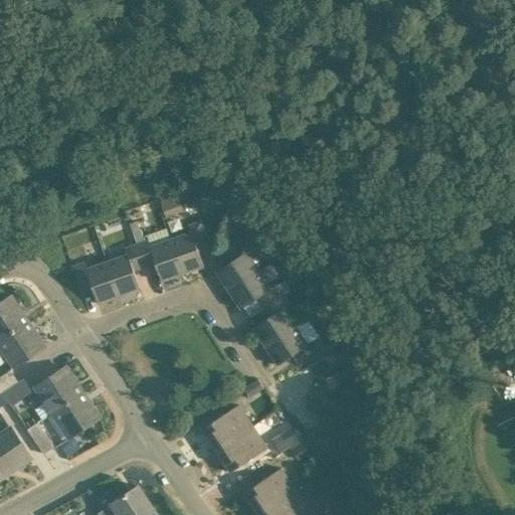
[(166,216),(175,213),(169,198),(160,201),(166,216)]
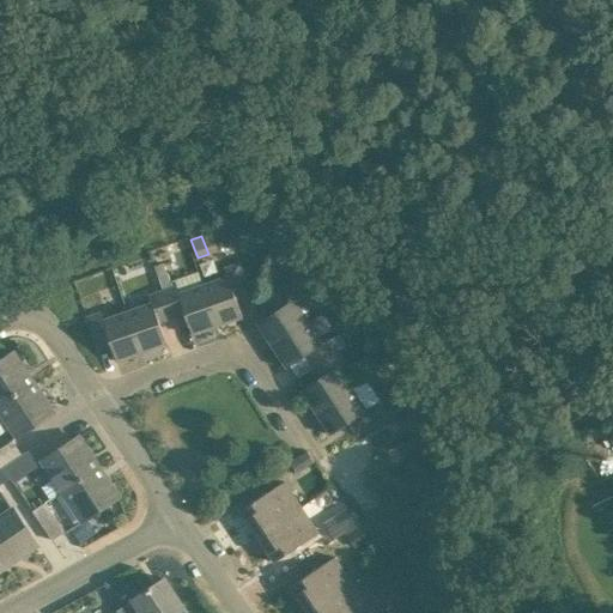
[(158,275),(168,272),(164,262),(155,266),(158,275)]
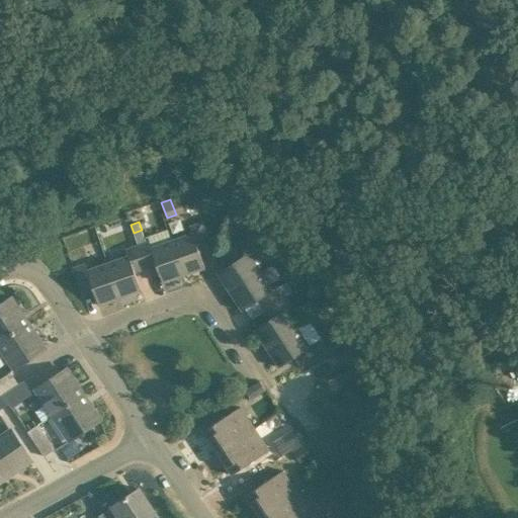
[(172,239),(184,274),(205,267),(199,250),(211,246),(202,222),(190,227),(192,232),(172,239)]
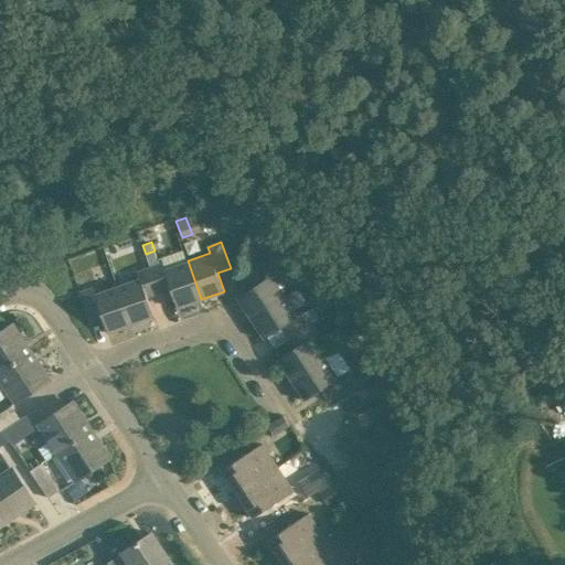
[(146,254),(150,266),(159,291),(170,287),(178,308),(201,299),(188,260),(167,269),(164,262),(159,264),(155,251),(146,254)]
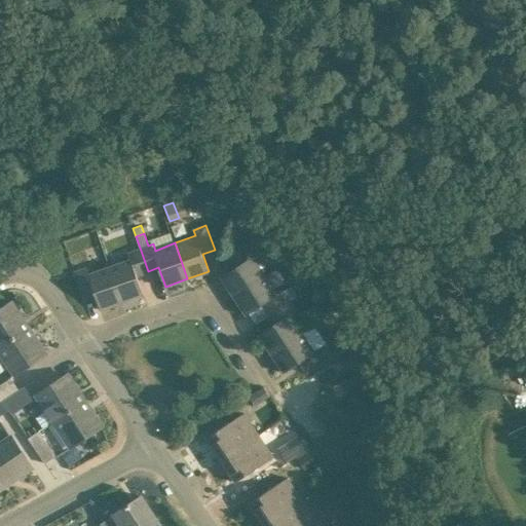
[(222,276),(234,296),(265,275),(253,257),(258,253),(252,243),(230,258),(236,267),(222,276)]
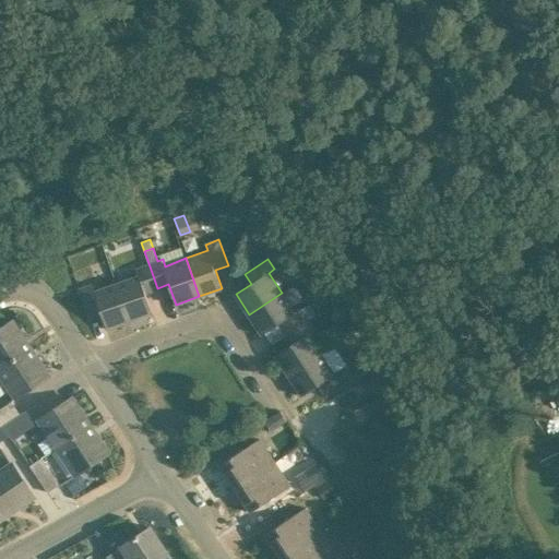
[(157,288),(149,263),(137,268),(139,275),(118,283),(127,310),(130,321),(153,312),(145,292),(157,288)]
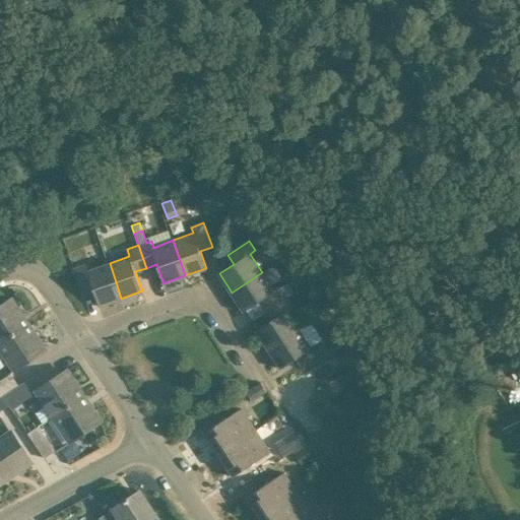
[(121,299),(118,288),(110,263),(90,270),(87,264),(73,269),(81,291),(93,287),(100,306),(121,299)]
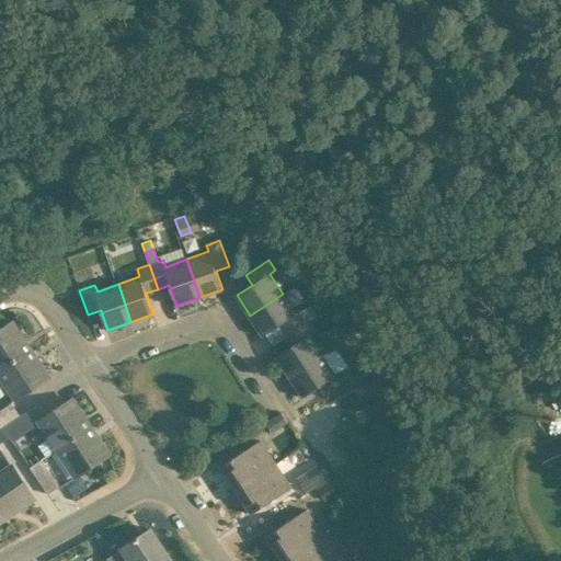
[(286,335),(309,322),(308,321),(301,311),(296,315),(283,294),(250,316),(263,335),(279,325),(286,335)]
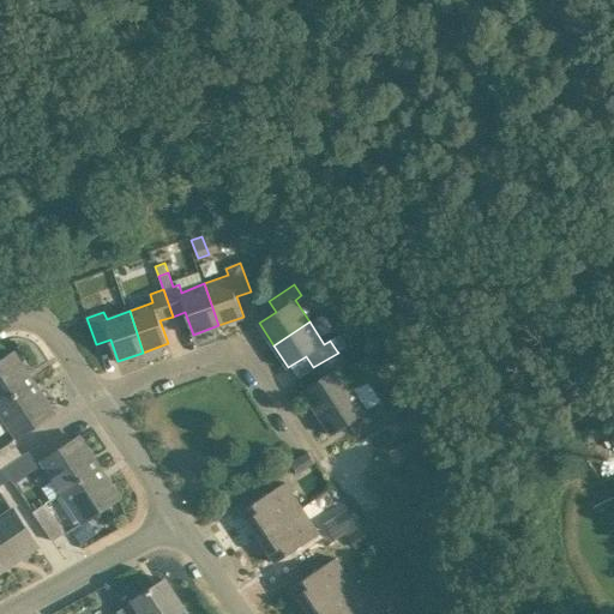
[(337,351),(347,344),(339,335),(330,341),(337,351)]
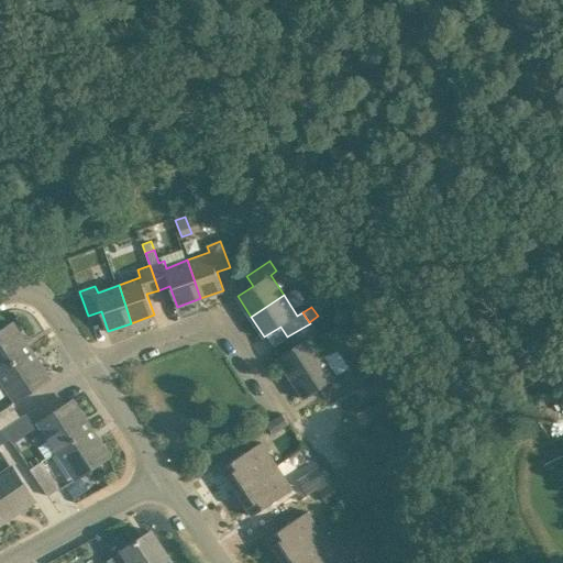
[(13,323),(0,331),(0,372),(32,351),(13,323)]
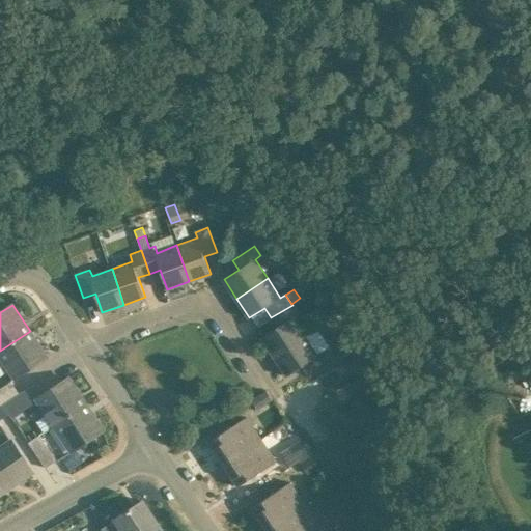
[(277,328),(261,337),(274,357),(306,337),(295,319),(300,316),(292,305),(271,317),(277,328)]
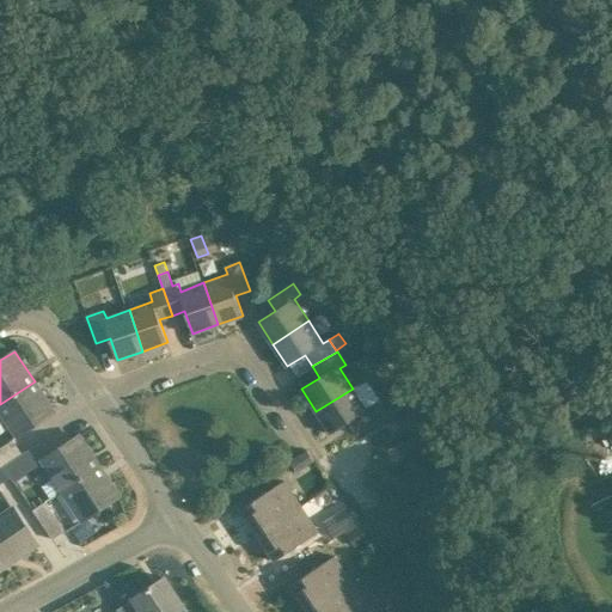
[(0,404),(0,411),(18,436),(55,411),(35,381),(0,404)]
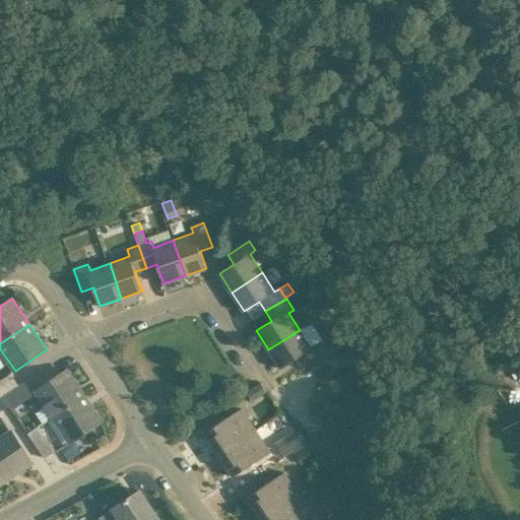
[(280,368),(289,363),(296,359),(302,370),(324,355),(317,344),(312,348),(300,330),(268,349),(280,368)]
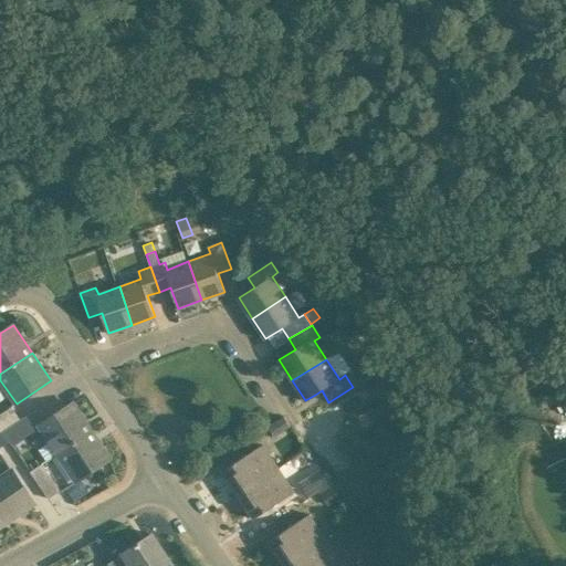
[(389,367),(365,383),(374,397),(398,381),(389,367)]
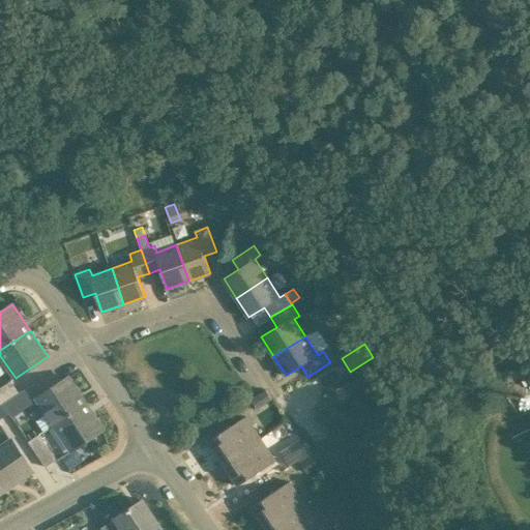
[(37,398),(55,424),(86,403),(68,377),(37,398)]
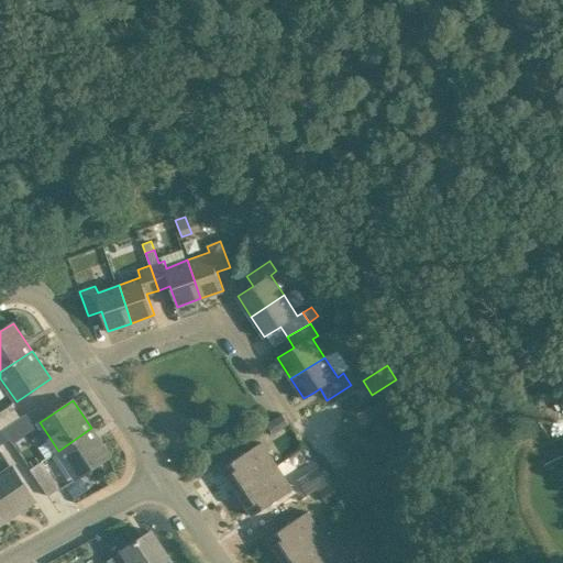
[(0,431),(2,430),(21,417),(12,404),(0,411),(0,431)]
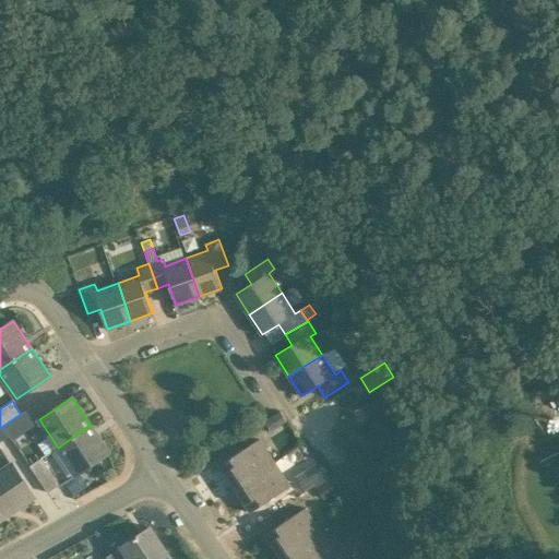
[(280,409),(268,418),(264,420),(272,431),(287,420),(280,409)]
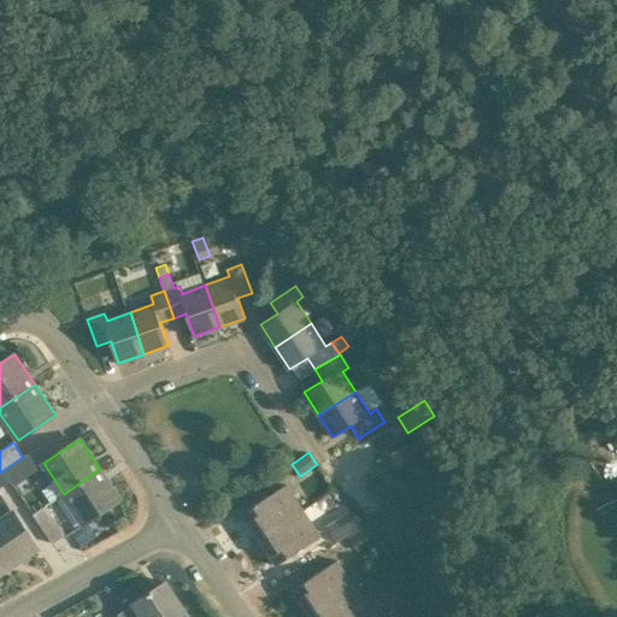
[(10,481),(10,480),(15,487),(40,469),(29,453),(23,457),(3,471),(10,481)]
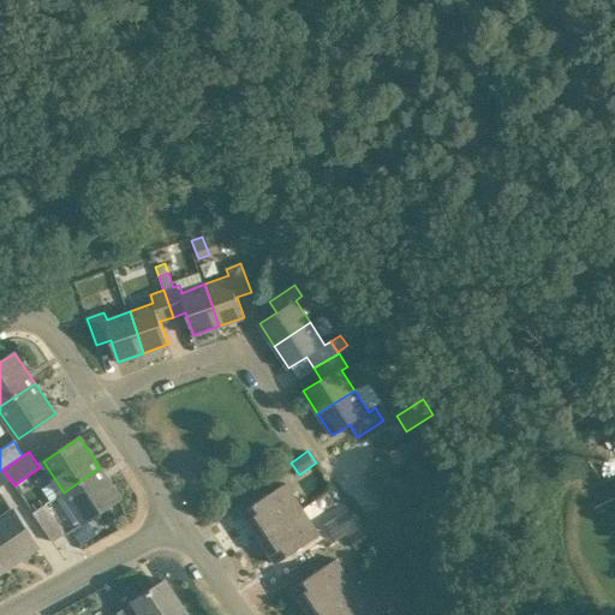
[(83,523),(120,499),(100,467),(64,493),(83,523)]
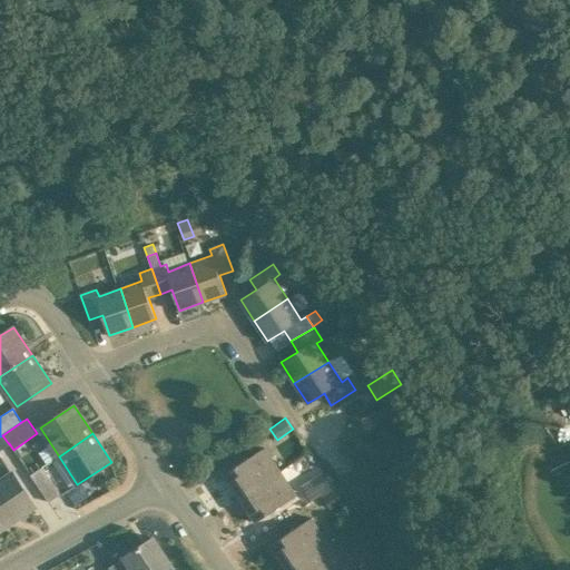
[(224,474),(239,498),(282,470),(266,446),(224,474)]
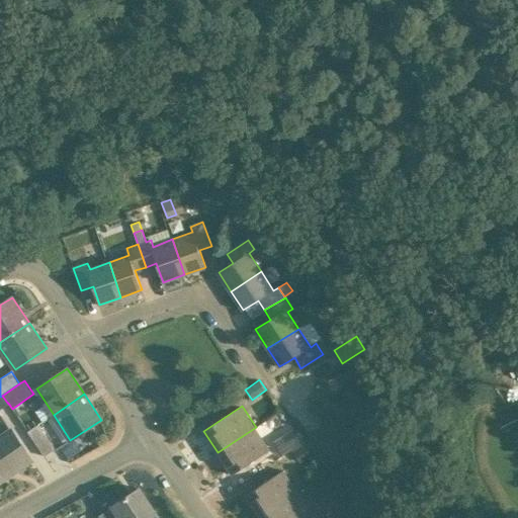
[(28,431),(33,439),(45,455),(56,448),(38,424),(28,431)]
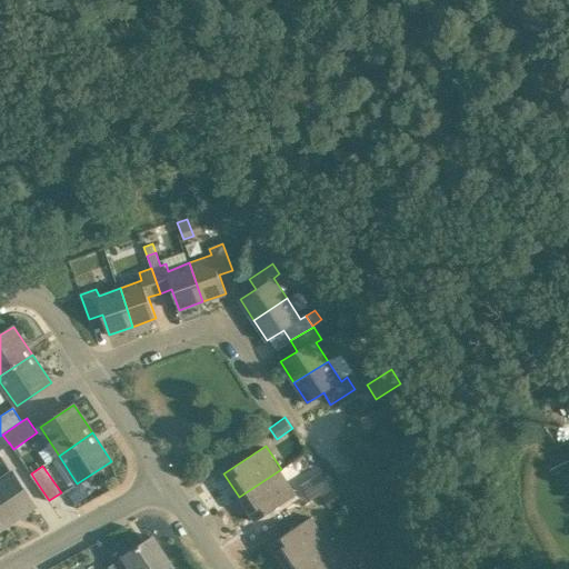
[(281,469),(239,497),(256,521),(297,491),(281,469)]
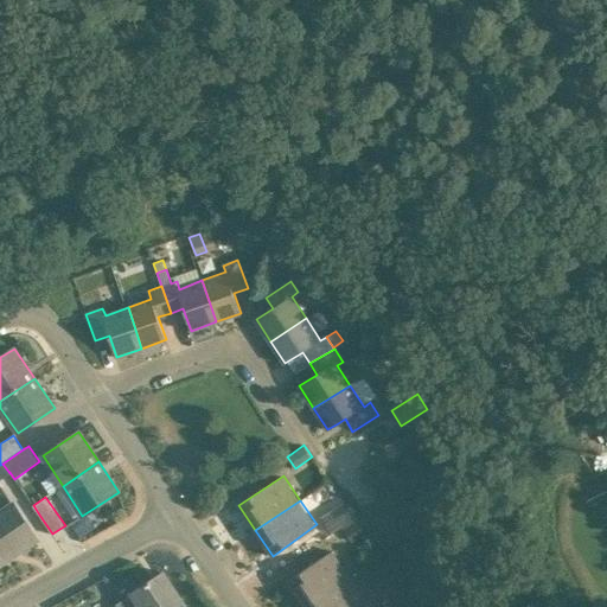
[(38,538),(14,504),(0,512),(0,549),(7,560),(38,538)]
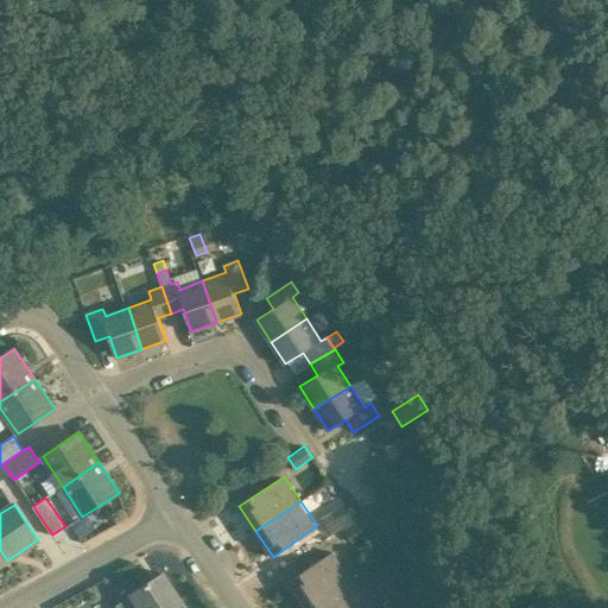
[(331,536),(355,520),(348,508),(323,524),(331,536)]
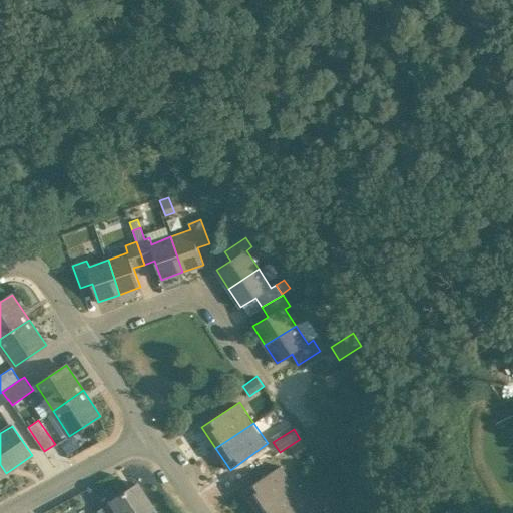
[(301,440),(290,447),(297,458),(308,451),(301,440)]
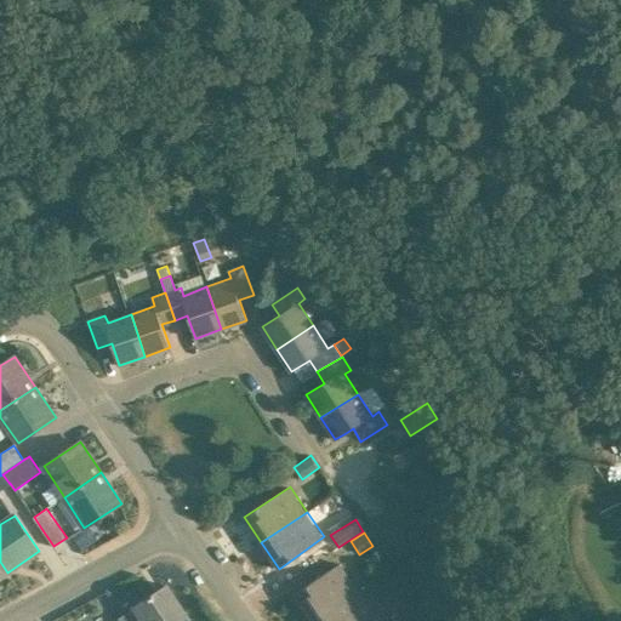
[(295,593),(312,620),(359,588),(341,563),(295,593)]
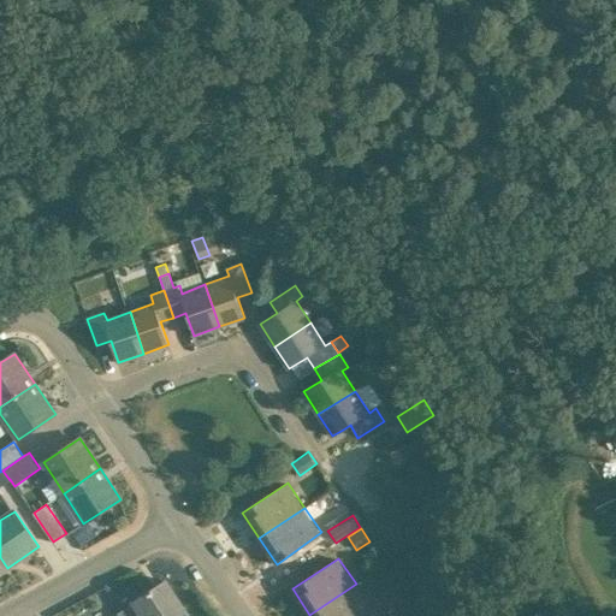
[(379,584),(372,573),(363,579),(369,590),(379,584)]
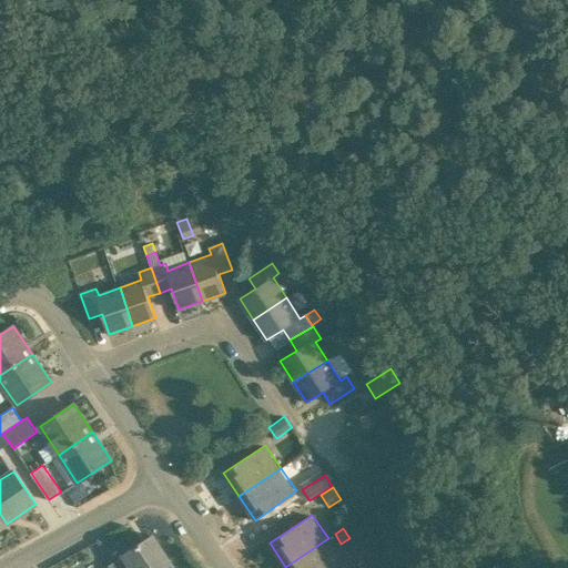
[(109,565),(110,567),(156,567),(170,560),(153,536),(109,565)]
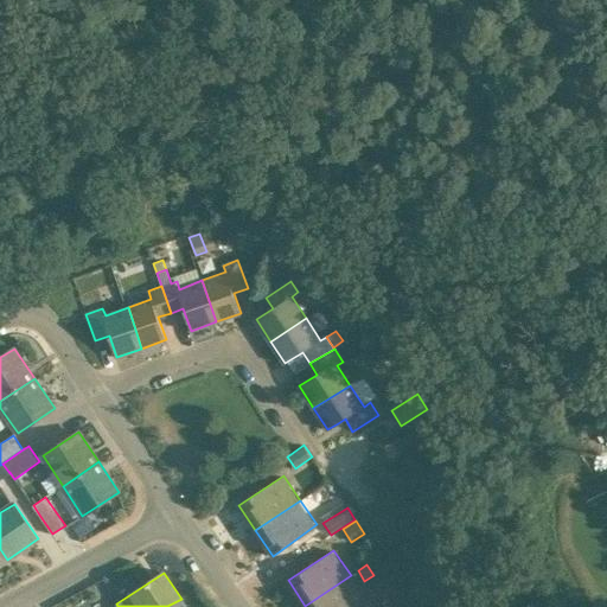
[(351,575),(305,606),(306,606),(357,606),(368,600),(351,575)]
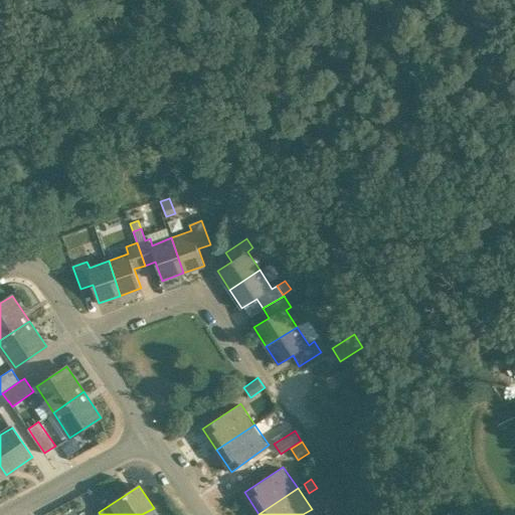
[(347,514),(349,514),(342,504),(325,514),(347,514)]
